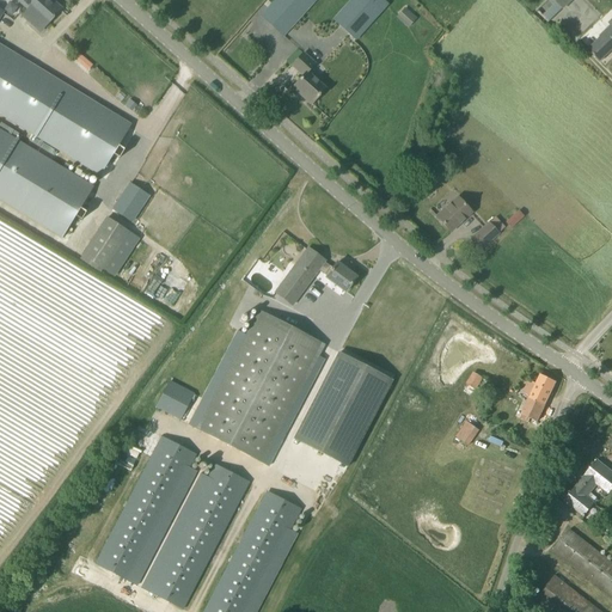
[(46,25),(61,10),(50,0),(18,0),(29,10),(23,16),(40,32),(46,25)]
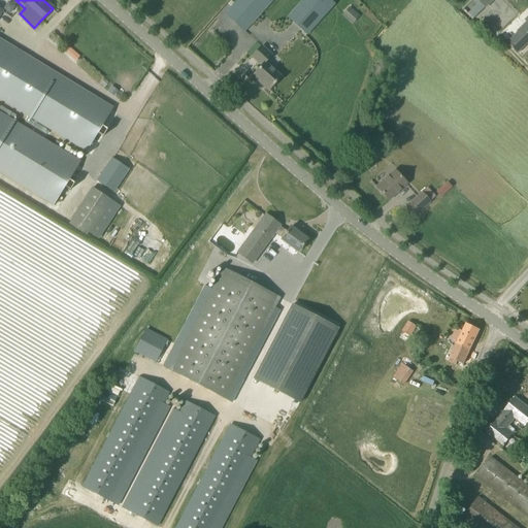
[(237,0),(225,14),(244,32),(272,0),(237,0)]
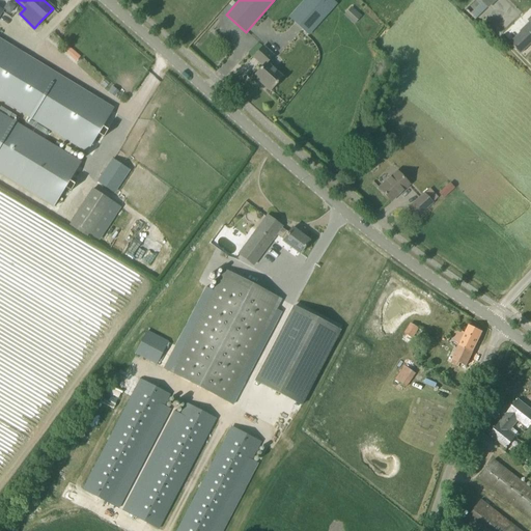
[(309,35),(337,4),(333,0),(304,0),(288,18),(309,35)]
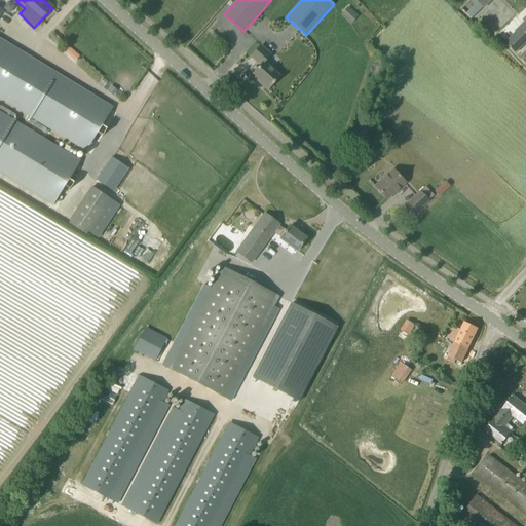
[(358,15),(348,7),(341,15),(350,25),(358,15)]
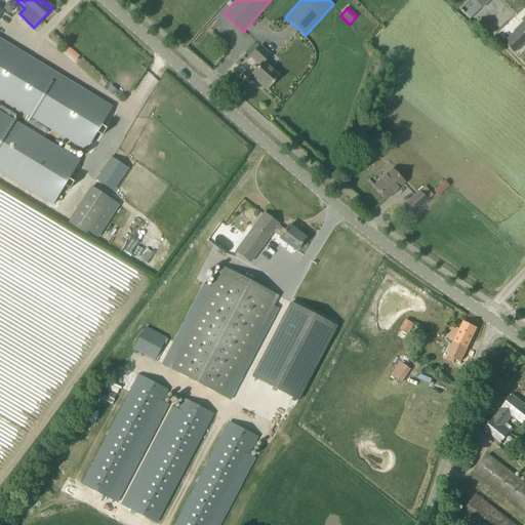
[(515,33),(505,42),(515,53),(524,43),(524,16),(522,19),(524,22),(515,32),(515,33)]
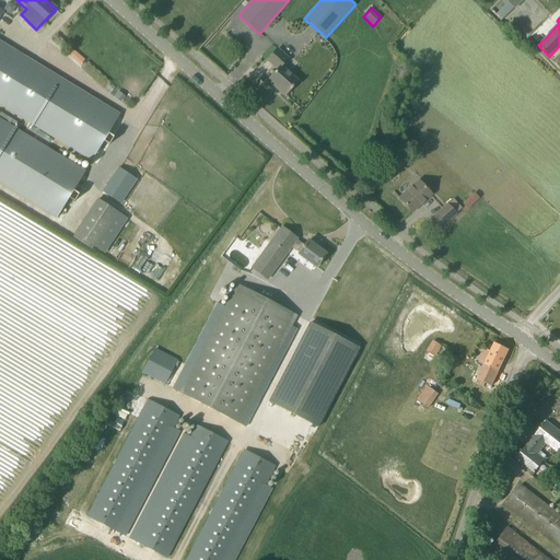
[(121,114),(0,41),(0,181),(59,217),(86,171),(0,118),(0,103),(94,160),(121,114)]
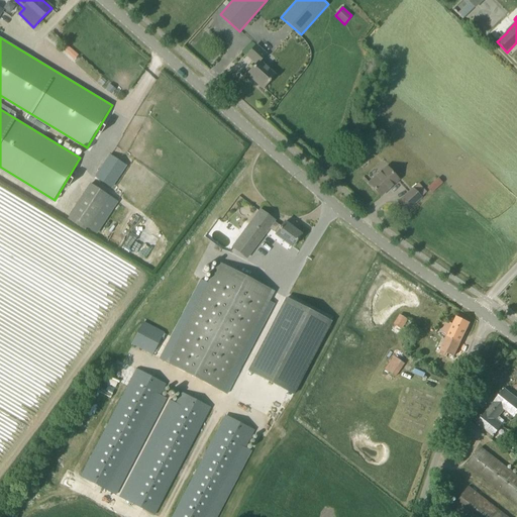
[(263,89),(275,76),(260,62),(266,55),(255,45),(246,56),(256,65),(248,73),(257,81),(255,83),(263,89)]
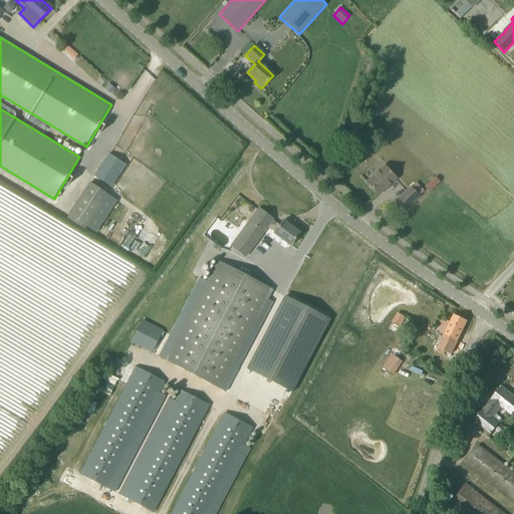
[(75,59),(78,54),(68,47),(65,52),(75,59)]
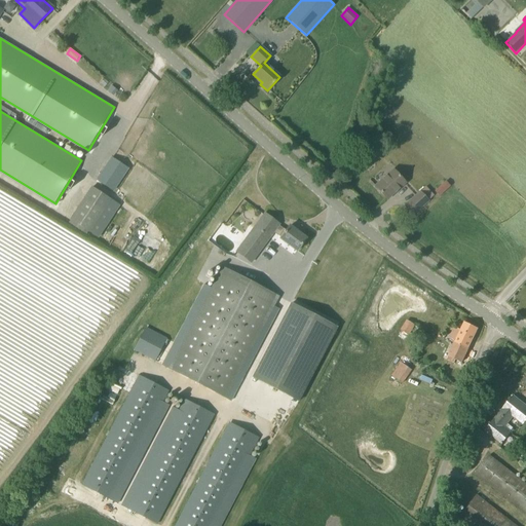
[(111,157),(96,180),(113,192),(128,168),(111,157)]
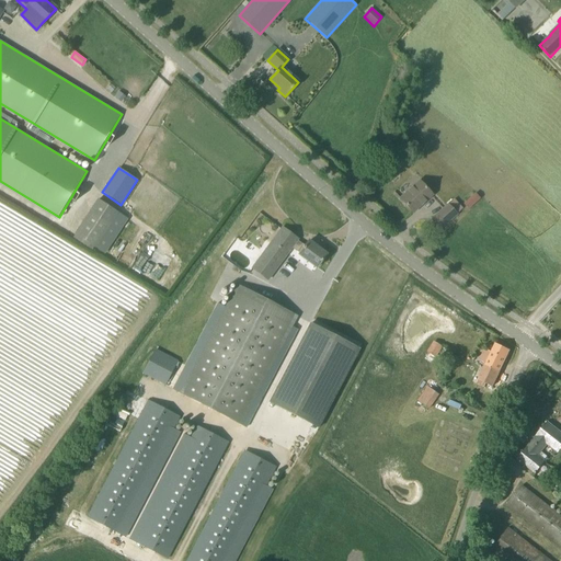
[(420,181),(400,198),(413,213),(432,195),(420,181)]
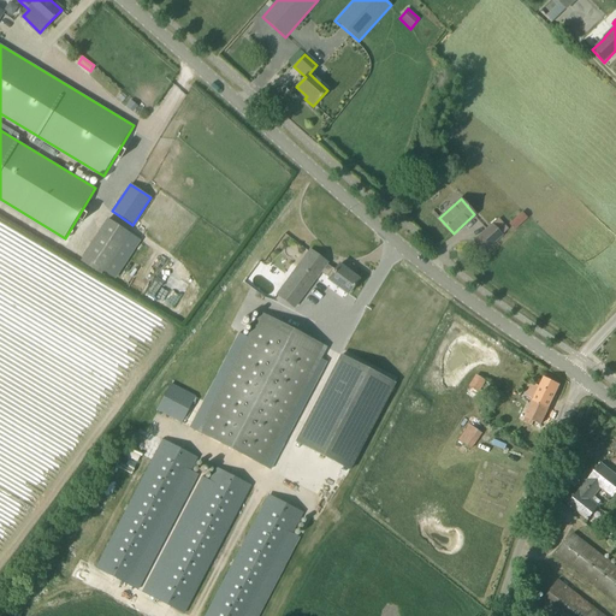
[(141,231),(147,221),(141,218),(135,227),(141,231)]
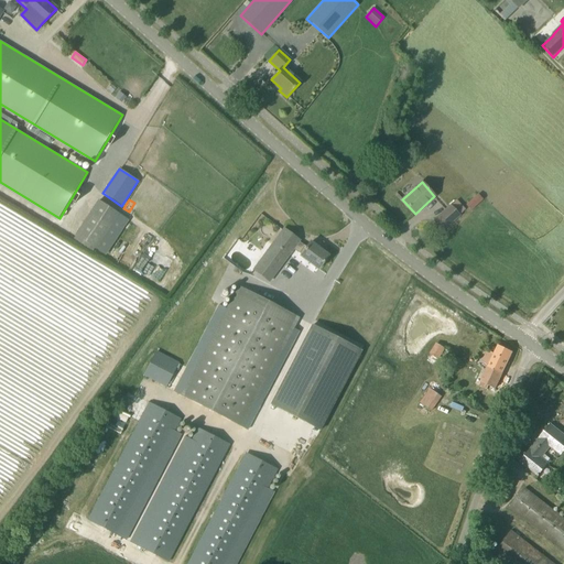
[(96,249),(119,214),(98,201),(75,236),(96,249)]
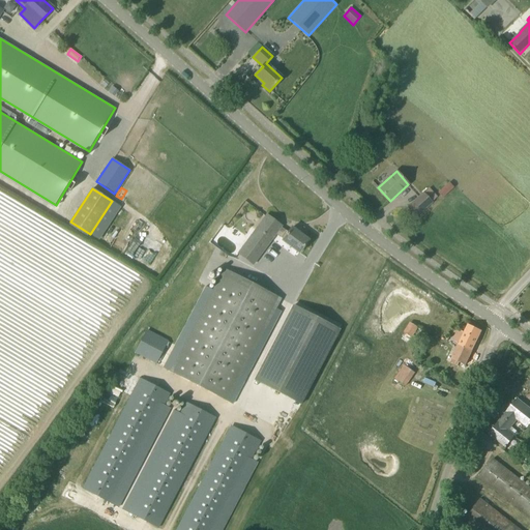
[(423,194),(415,201),(408,207),(416,216),(432,202),(423,194)]
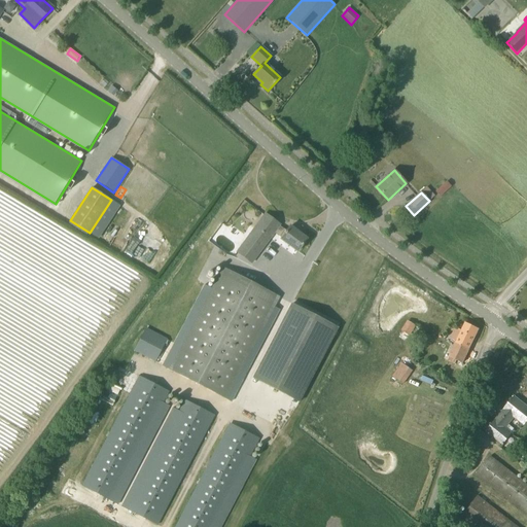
[(279,225),(280,225),(265,214),(237,252),(251,264),(274,233),(279,225)]
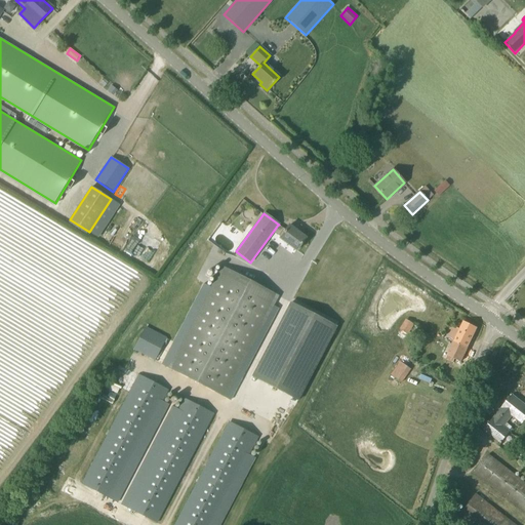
[(278,225),(273,232),(280,237),(279,239),(296,251),(306,238),(289,226),(285,231),(278,225)]
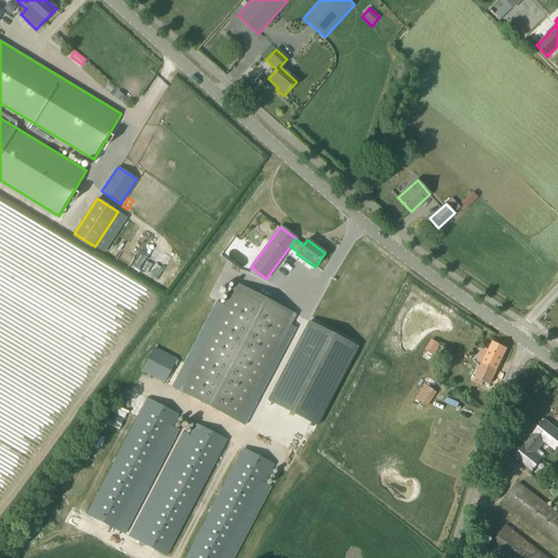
[(294,315),(294,314),(237,283),(235,284),(237,284),(192,367),(154,348),(142,372),(239,422),(239,421),(294,315)]
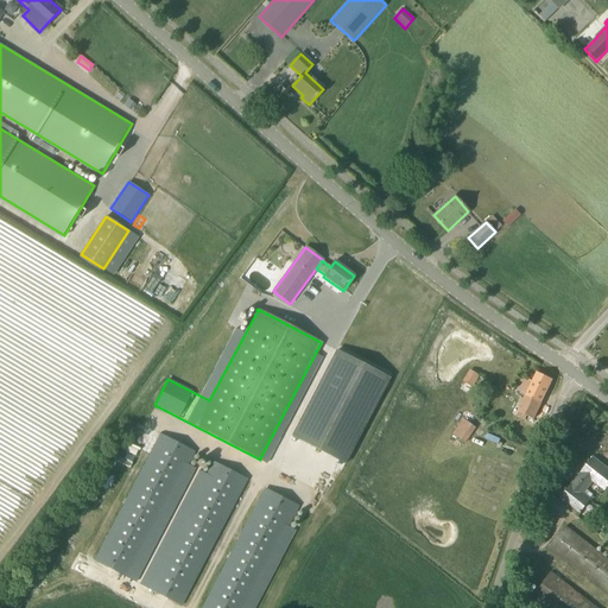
[(346,463),(344,463),(384,390),(388,379),(390,379),(390,378),(336,350),(336,352),(292,436),(291,436),(346,464),(346,463)]
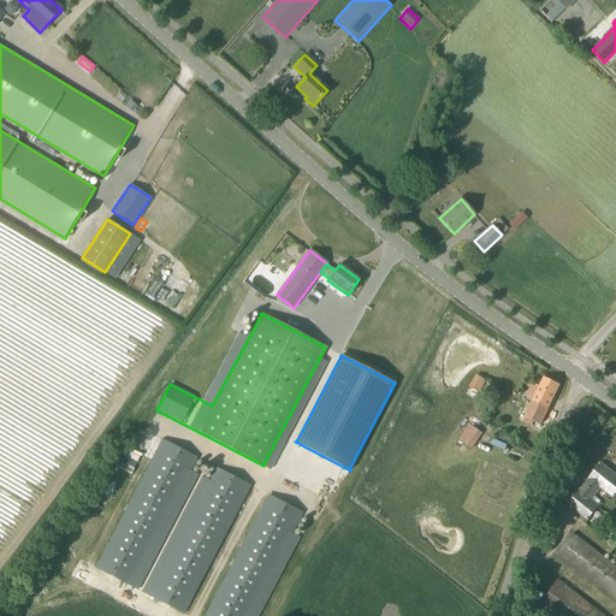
[(471,386),(478,391),(485,380),(478,375),(471,386)]
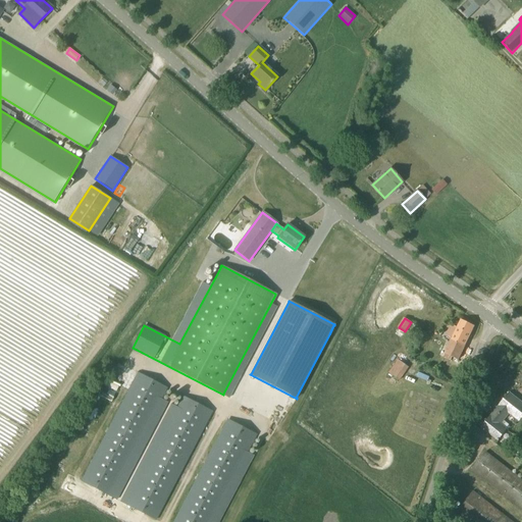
[(445,354),(458,360),(474,326),(461,319),(445,354)]
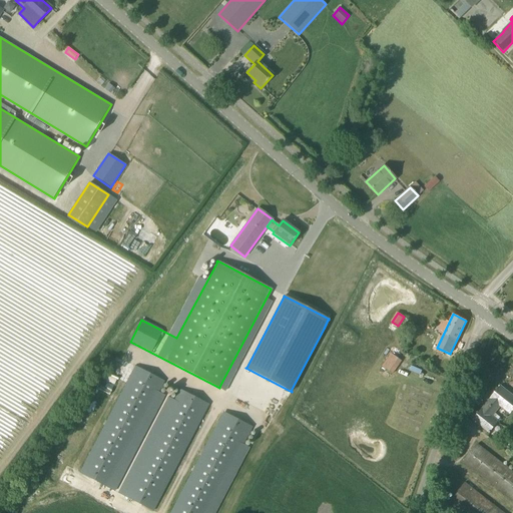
[(391,353),(382,366),(393,373),(402,361),(391,353)]
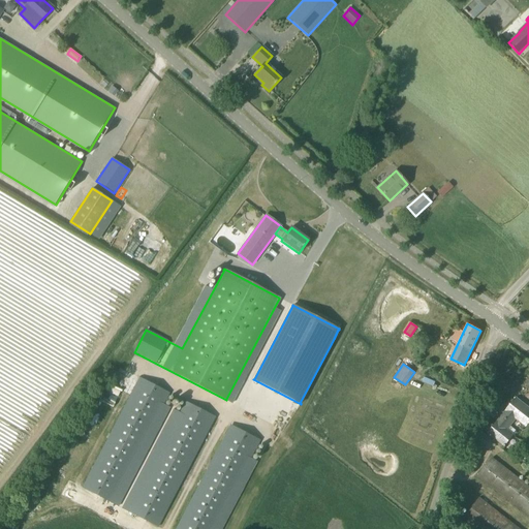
[(168,393),(150,383),(141,378),(84,488),(111,502),(168,393)]
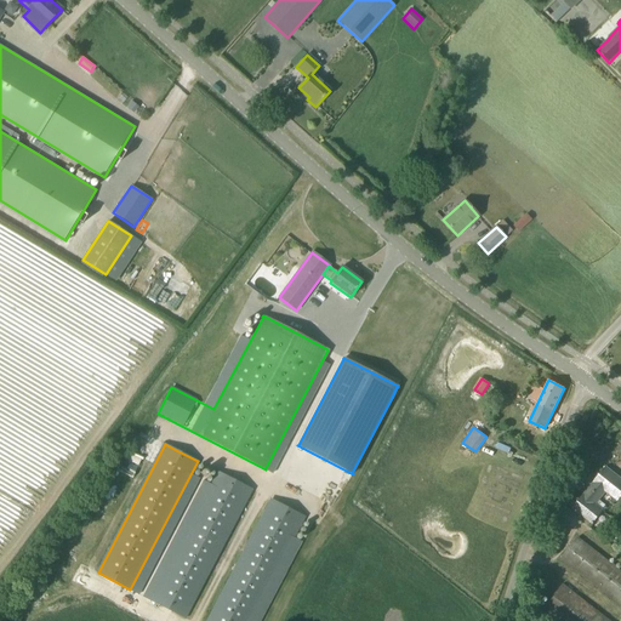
[(594,483),(588,489),(584,495),(596,505),(605,491),(617,501),(620,497),(620,479),(605,467),(593,482),(594,483)]
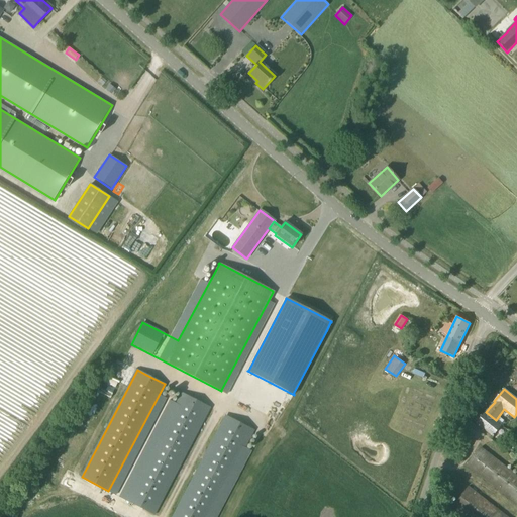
[(209,407),(182,394),(126,500),(153,514),(209,407)]
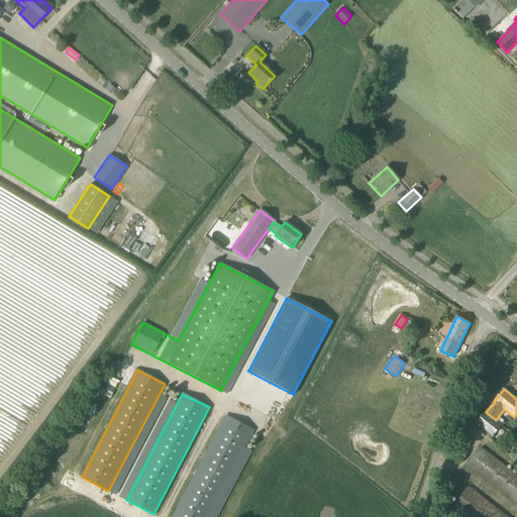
[(496,420),(486,412),(477,423),(494,436),(502,425),(496,420)]
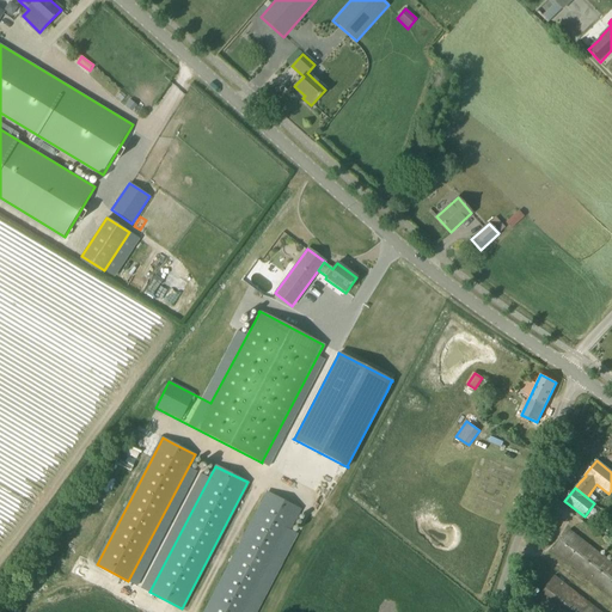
[(245,611),(299,509),(268,493),(204,611),(245,611)]
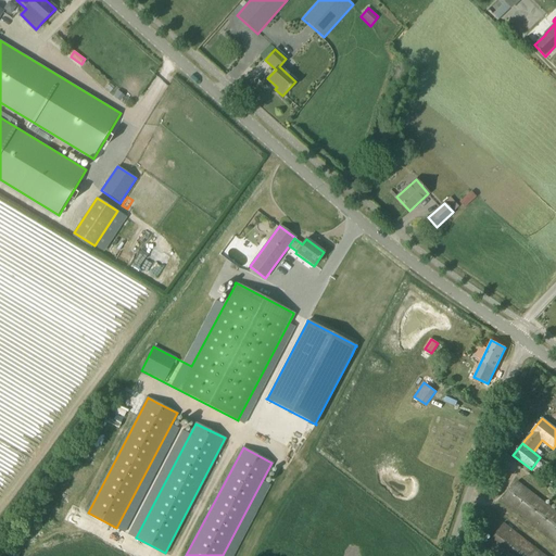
[(555,512),(517,481),(503,501),(555,542),(555,512)]
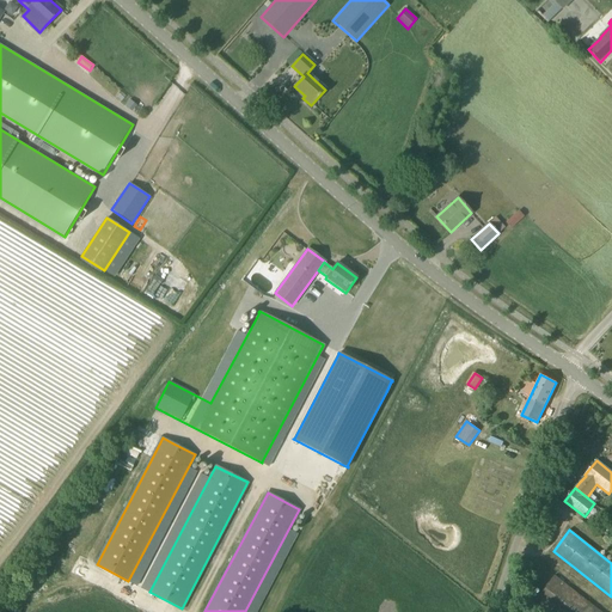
[(600,611),(555,576),(536,599),(551,611),(600,611)]
